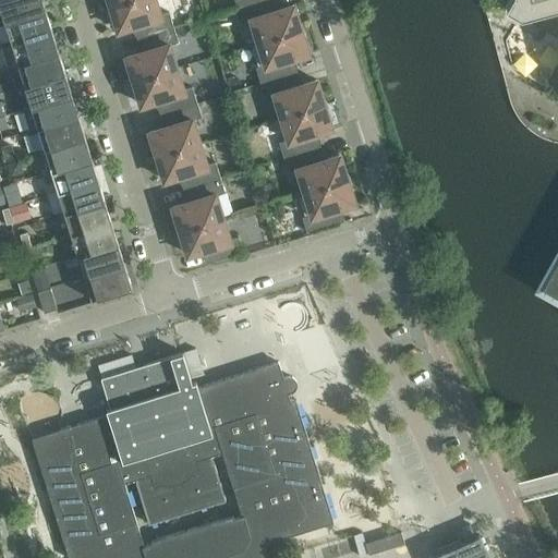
[(0,0),(0,5),(5,22),(46,9),(43,0),(0,0)]
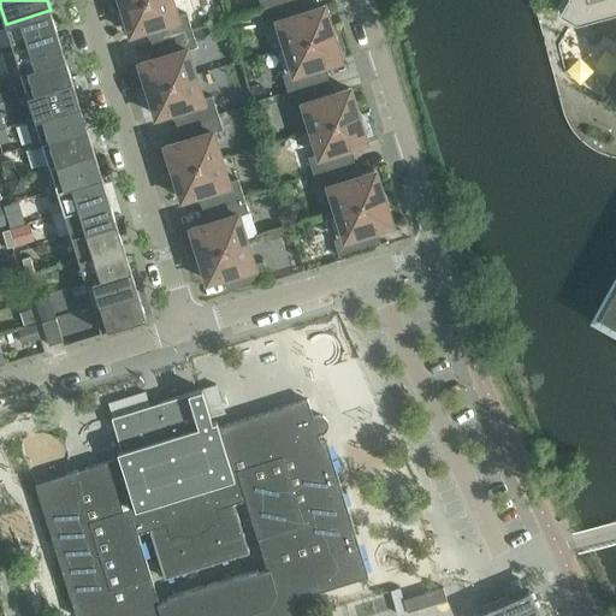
[(150,27),(155,41),(193,30),(187,13),(177,16),(171,0),(141,0),(122,6),(130,33),(150,27)]
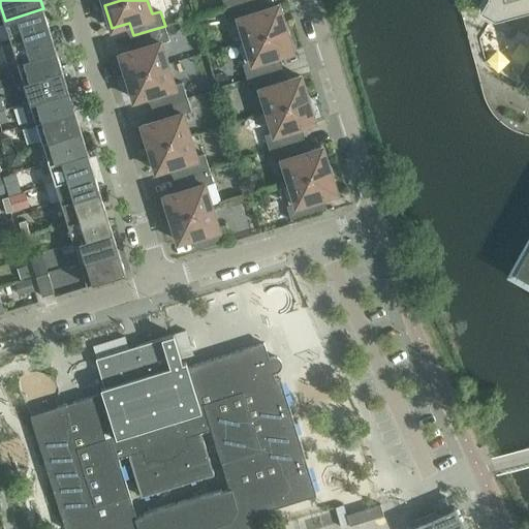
[(239,19),(245,39),(285,27),(278,4),(260,9),(257,0),(247,0),(225,7),(229,21),(239,19)]
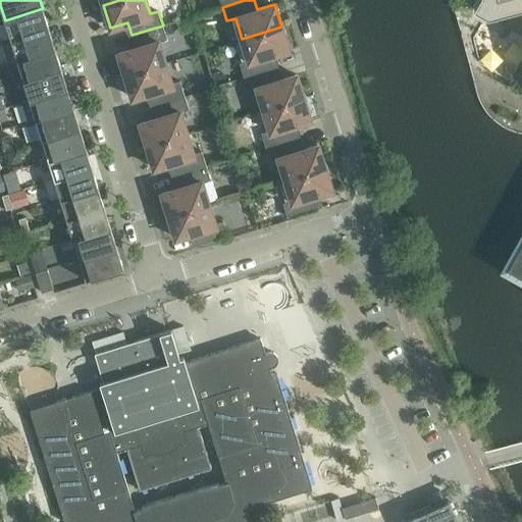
[(521,34),(521,0),(476,0),(473,6),(521,34)]
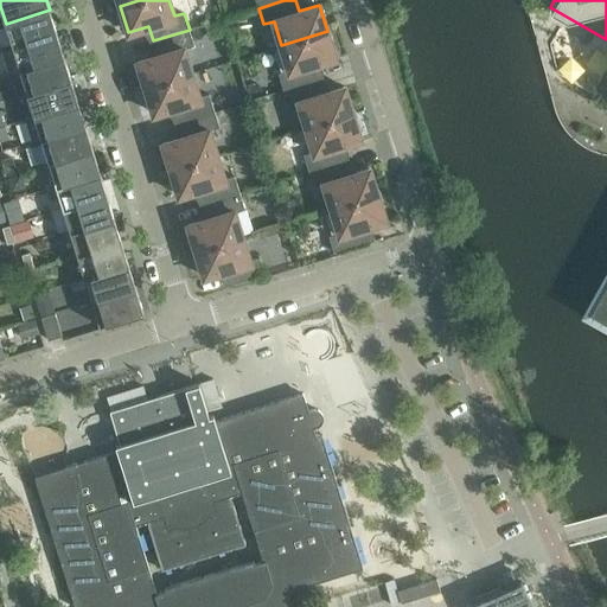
[(6,24),(13,46),(57,33),(50,10),(6,24)]
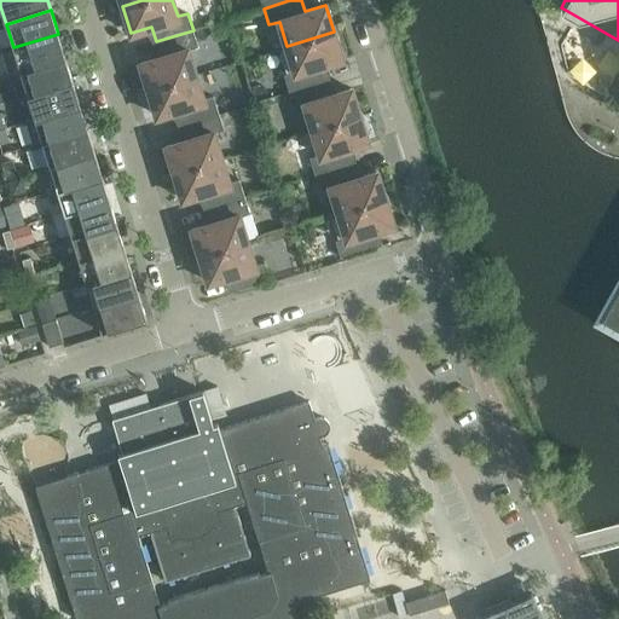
[(140,63),(149,90),(196,75),(189,50),(198,46),(194,30),(156,41),(161,56),(140,63)]
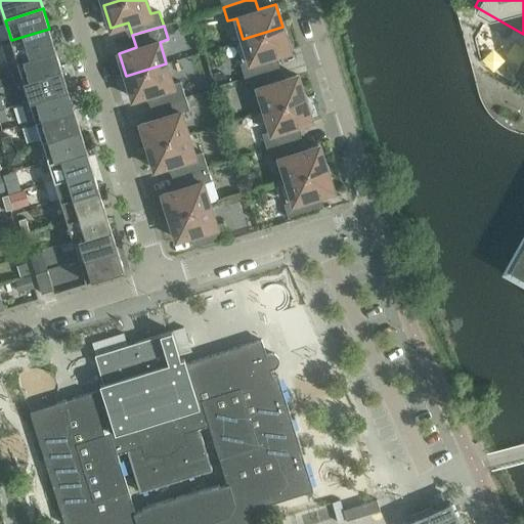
[(241,63),(245,77),(276,68),(272,55),(290,49),(282,27),(243,39),(249,60),(241,63)]
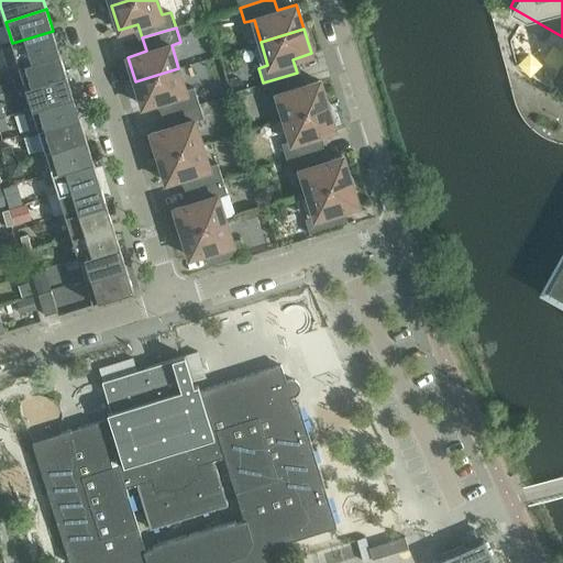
[(9,68),(19,65),(59,52),(53,31),(12,43),(2,46),(9,68)]
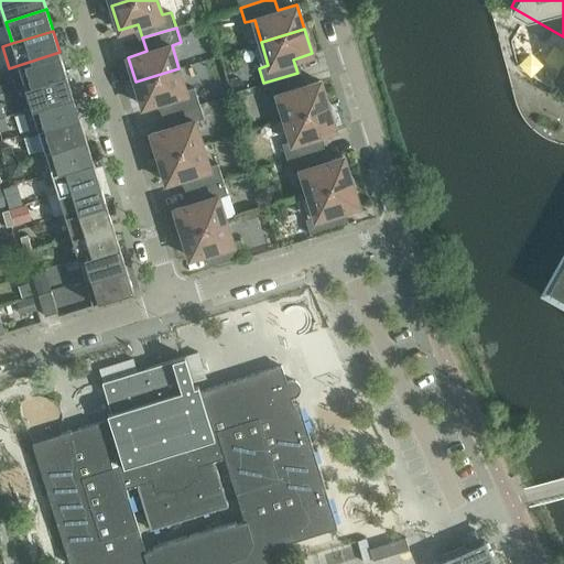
[(19,65),(25,86),(66,74),(60,52),(19,65)]
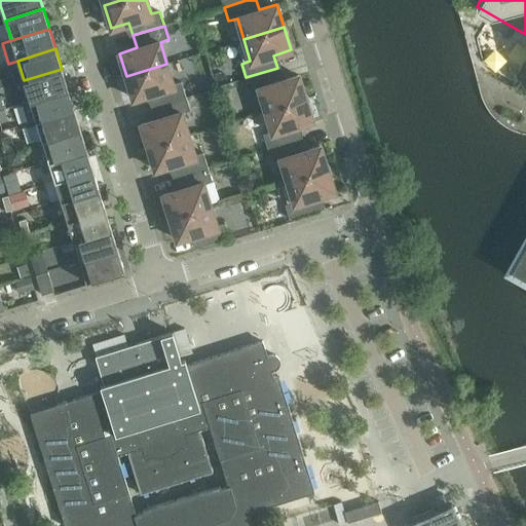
[(151,94),(154,106),(186,96),(182,82),(173,84),(166,64),(126,76),(133,99),(151,94)]
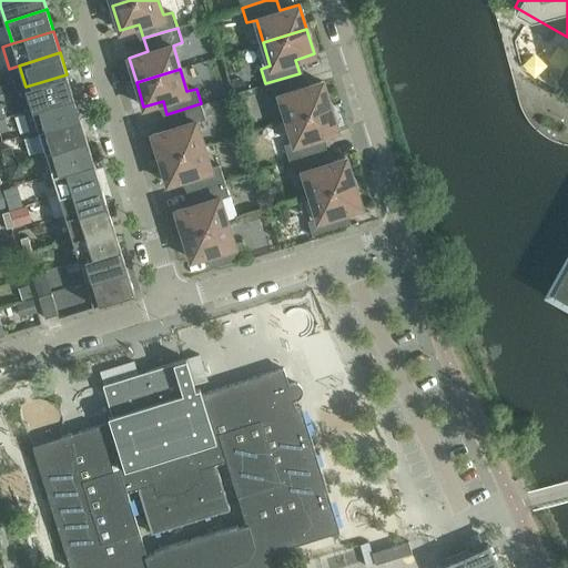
[(280,97),(286,119),(331,105),(323,81),(304,87),(300,73),(265,83),(270,99),(280,97)]
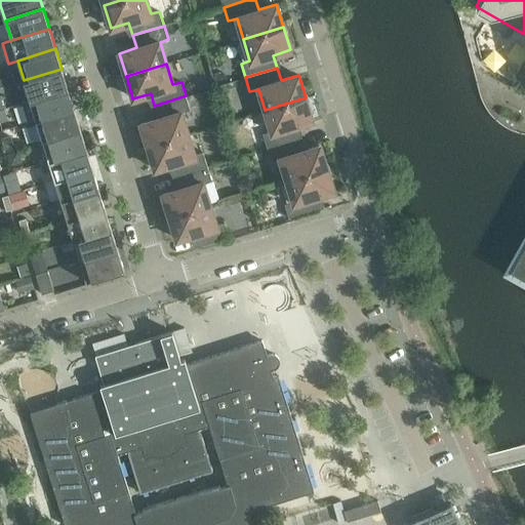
[(24,80),(30,101),(68,88),(62,69),(24,80)]
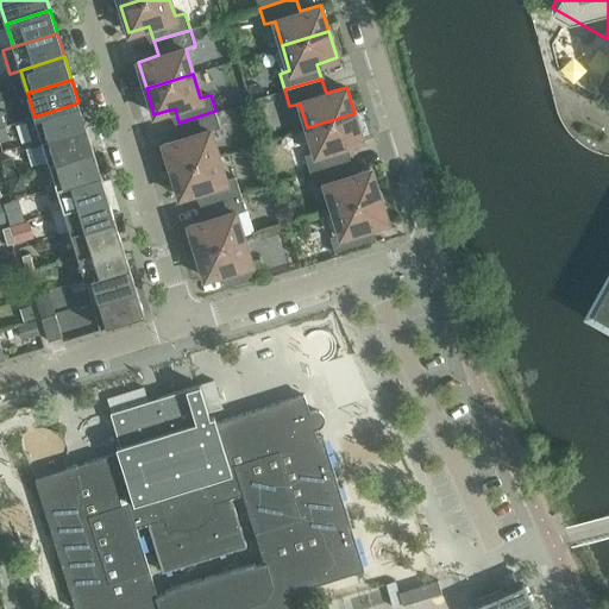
[(25,119),(32,143),(86,126),(79,102),(35,117),(25,119)]
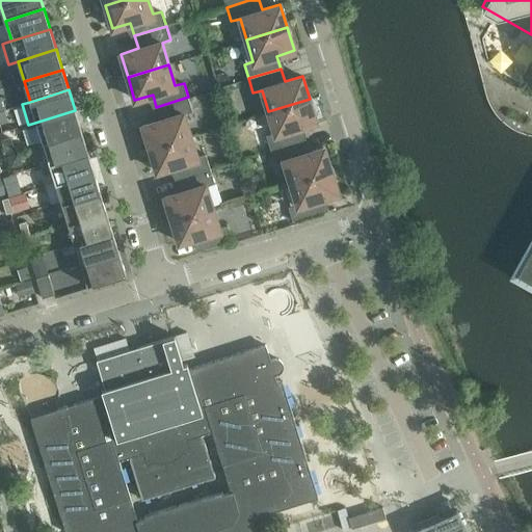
[(142,125),(150,148),(190,135),(184,114),(192,111),(188,97),(156,107),(160,120),(142,125)]
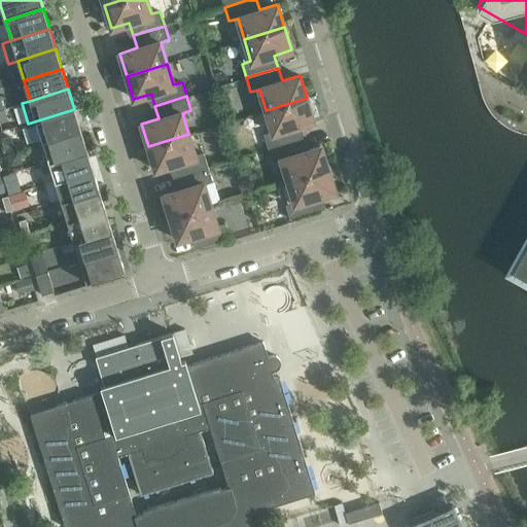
[(264,134),(268,148),(300,139),(295,126),(313,120),(307,98),(266,110),(273,132),(264,134)]
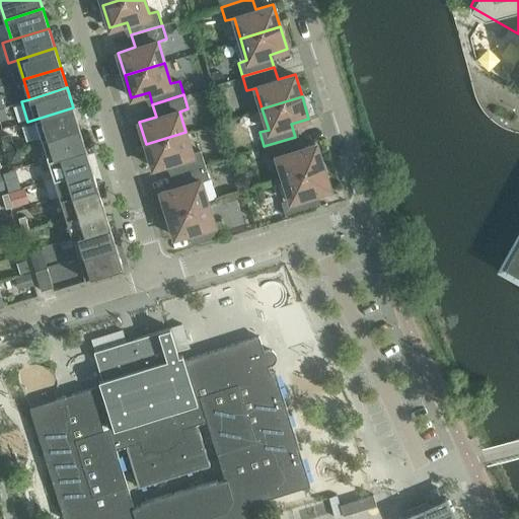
[(33,141),(42,139),(79,127),(73,107),(27,122),(33,141)]
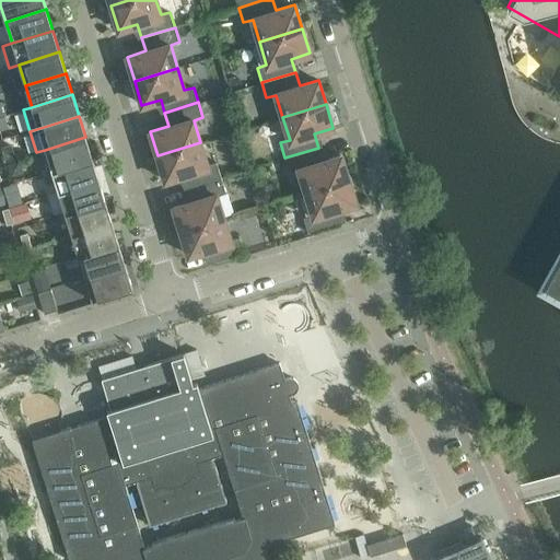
[(45,150),(51,172),(92,159),(85,137),(45,150)]
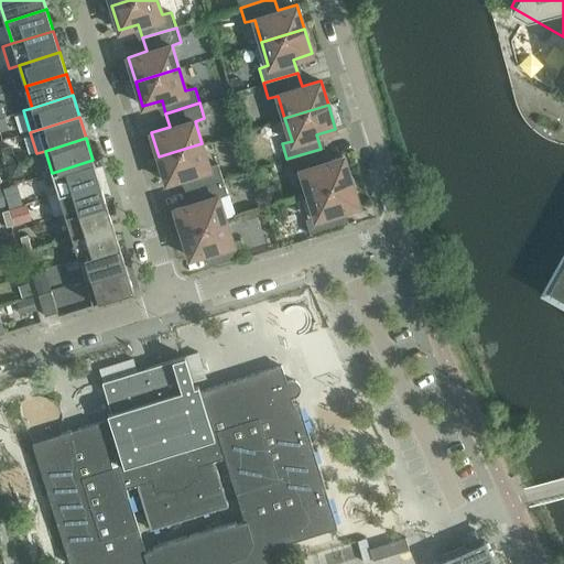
[(185,175),(190,190),(223,179),(218,163),(209,166),(202,143),(159,156),(166,182),(185,175)]
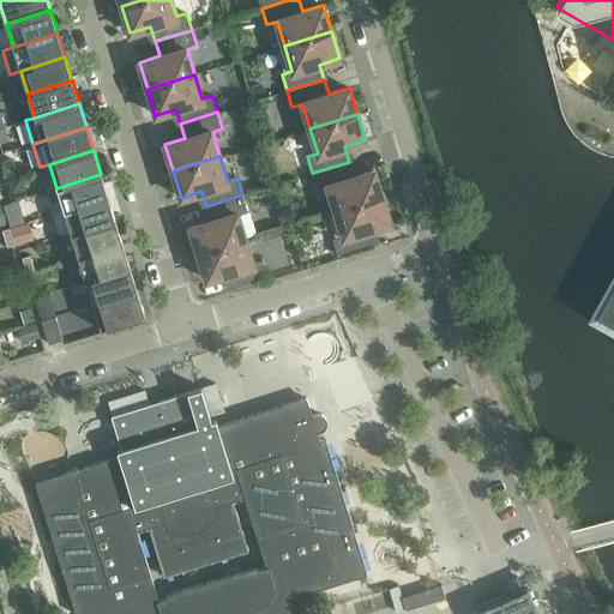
[(4,161),(7,174),(16,172),(12,158),(4,161)]
